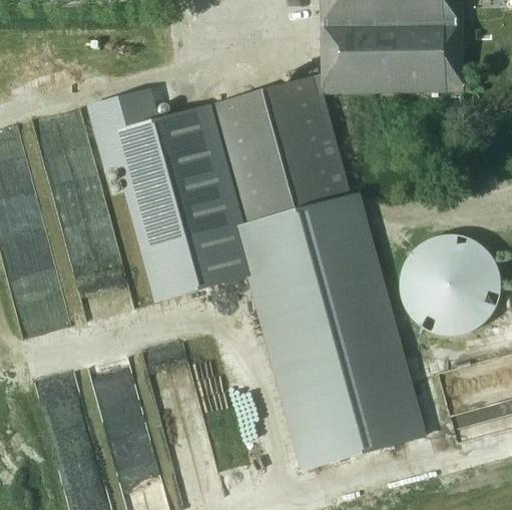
[(319,0),(322,72),(213,102),(246,222),(345,195),(316,92),(462,89),(459,0),(319,0)]
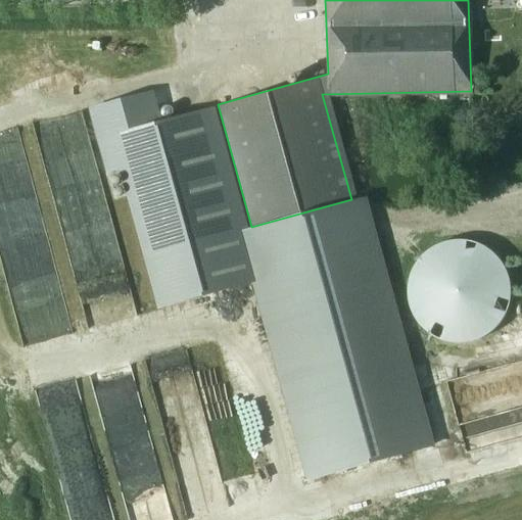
[(251,227),(218,104),(161,120),(153,88),(88,106),(106,172),(120,168),(157,306),(255,280),(242,229),(251,227)]
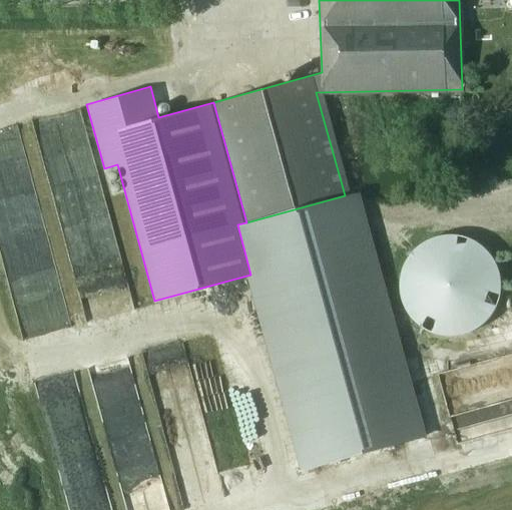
[(407,102),(406,118),(434,118),(435,102),(407,102)]
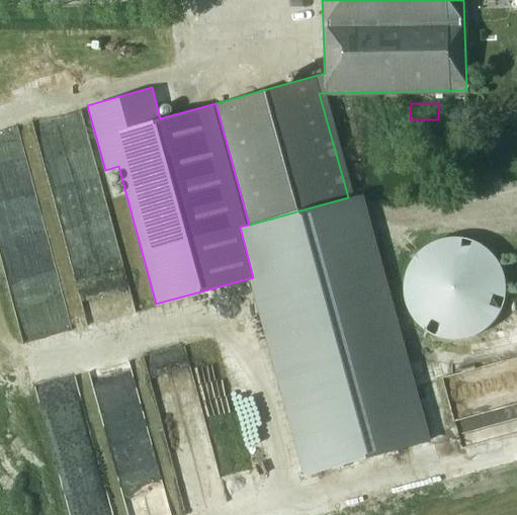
[(352,196),(348,197),(249,225),(245,226),(313,470),(420,441),(352,196)]
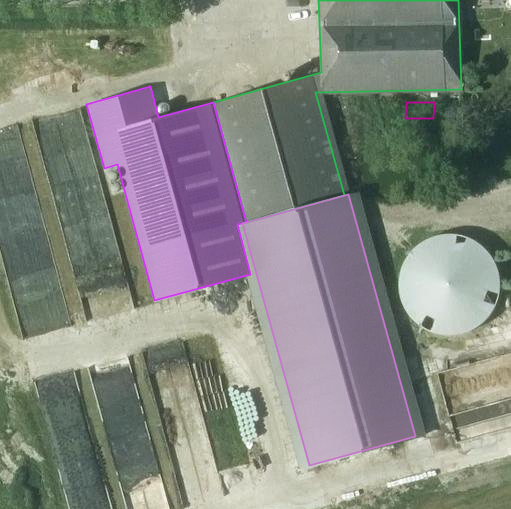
[(116,241),(113,223),(69,231),(72,248),(116,241)]
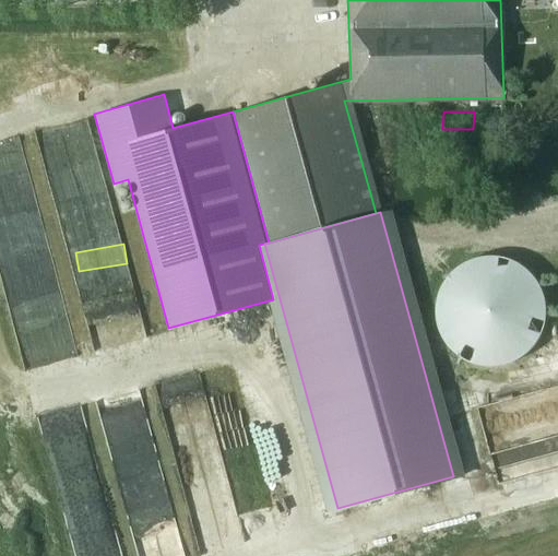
[(443,359),(542,356),(537,257),(440,260),(443,359)]
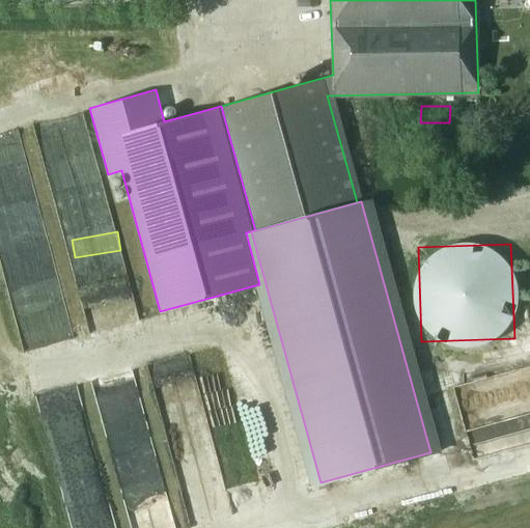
[(478,411),(477,381),(459,381),(461,411),(478,411)]
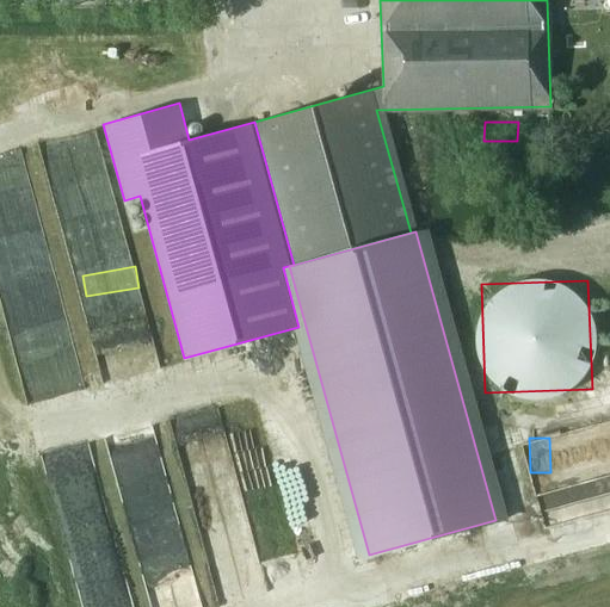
[(239,497),(236,440),(185,444),(189,500),(239,497)]
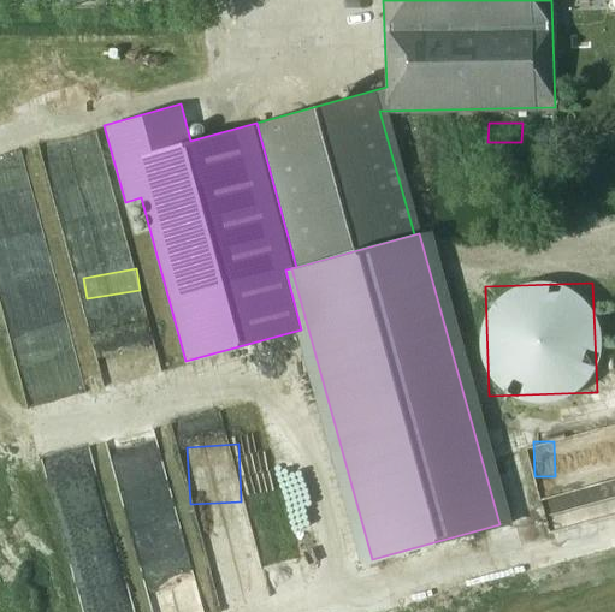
[(553,524),(614,509),(614,475),(544,494),(553,524)]
